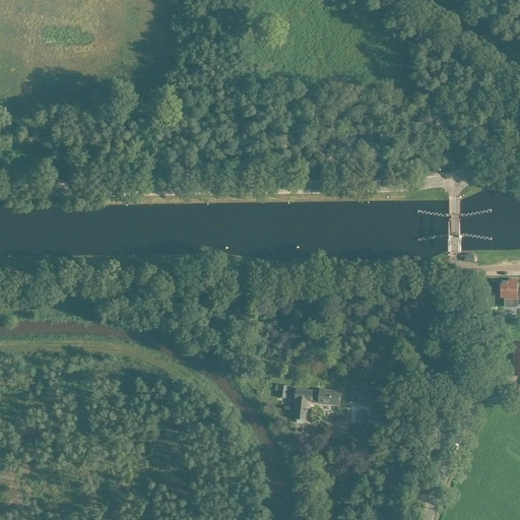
[(519,293),(518,294),(518,280),(509,280),(509,282),(501,282),(501,284),(499,284),(499,291),(501,291),(501,298),(505,297),(505,299),(505,307),(518,307),(518,305),(519,304),(519,293)]
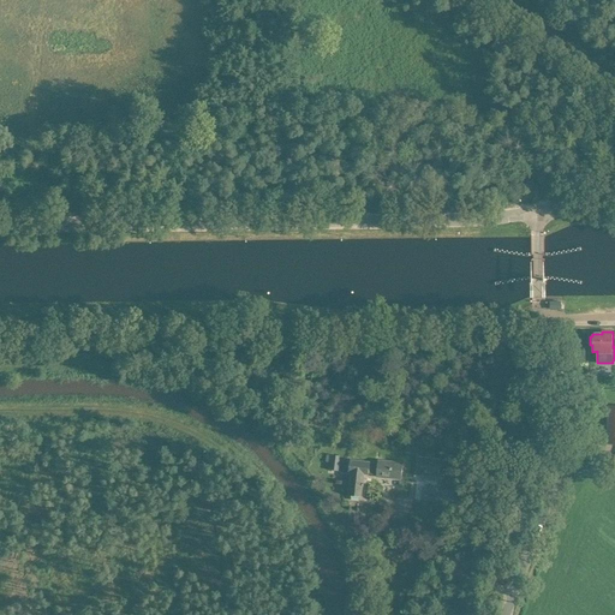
[(595,453),(595,461),(610,461),(610,452),(595,453)]
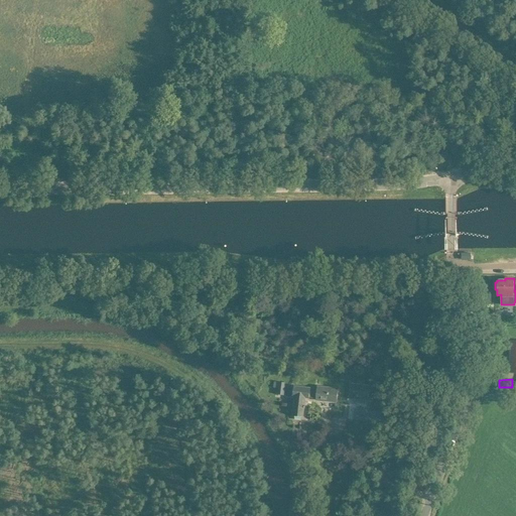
[(368,398),(368,393),(369,385),(364,385),(364,381),(363,380),(359,380),(358,384),(352,383),(352,387),(350,398),(365,399),(365,398),(368,399),(368,398)]
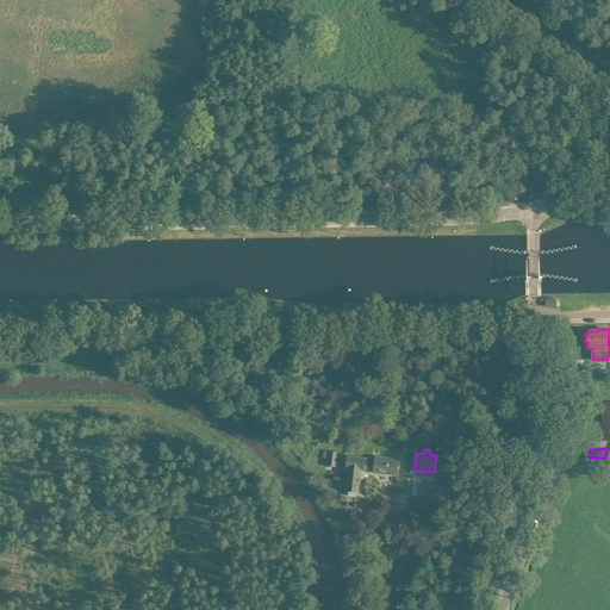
[(323,452),(322,466),(334,467),(335,453),(323,452)]
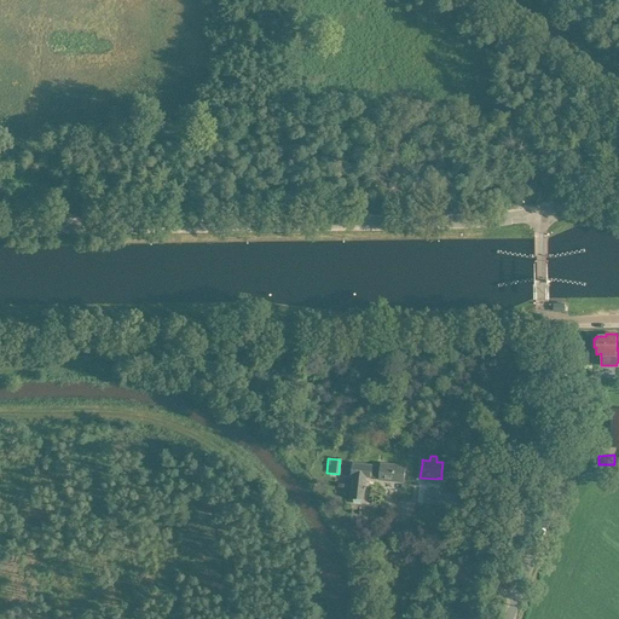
[(354,475),(352,499),(363,501),(365,490),(366,490),(366,487),(365,486),(366,478),(371,478),(379,479),(379,480),(404,482),(406,467),(381,464),(381,467),(372,467),(372,466),(353,463),(351,475),(354,475)]
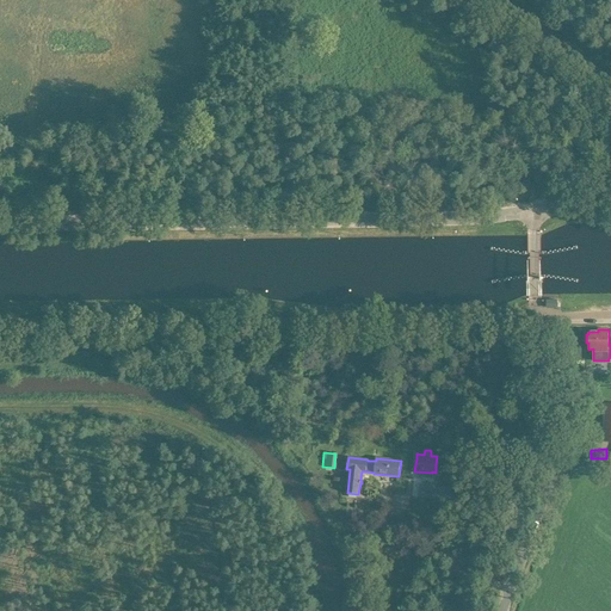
[(433,500),(433,499),(436,486),(436,485),(421,483),(419,498),(433,500)]
